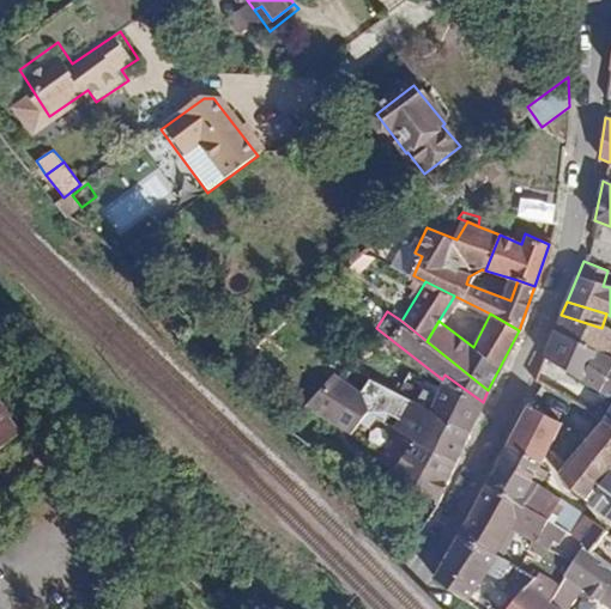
[(610,361),(610,316),(606,314),(602,328),(561,315),(555,330),(610,361)]
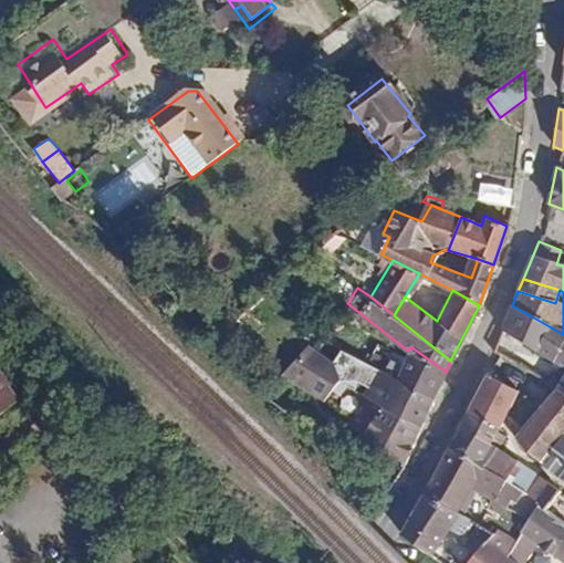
[(563,368),(563,373),(557,388),(563,392),(563,334),(512,305),(502,330),(563,368)]
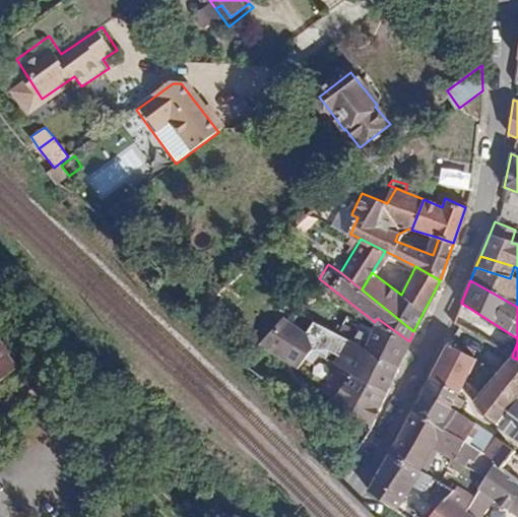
[(259,347),(295,368),(311,347),(304,333),(280,315),(271,329),(259,347)]
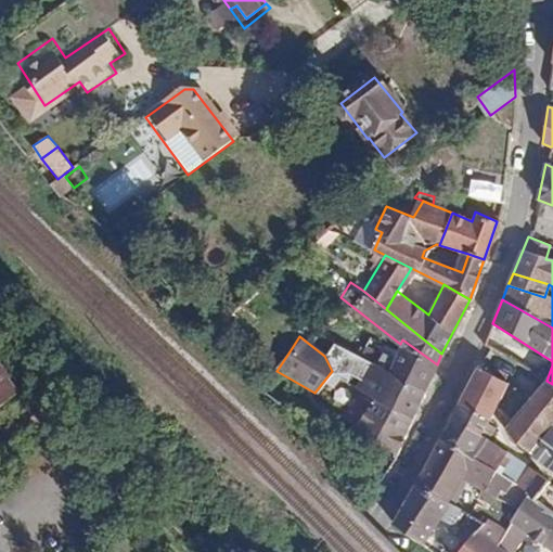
[(387,370),(424,392),(437,364),(402,339),(400,344),(387,370)]
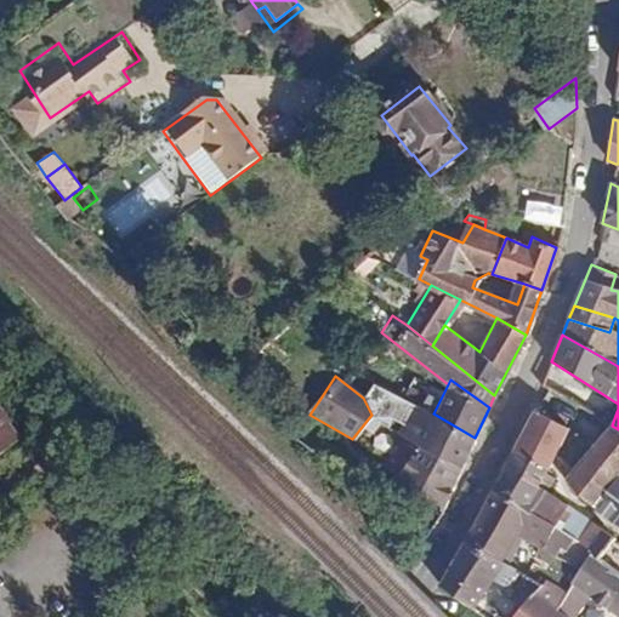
[(399,478),(442,509),(475,438),(433,413),(415,403),(401,433),(420,443),(399,478)]
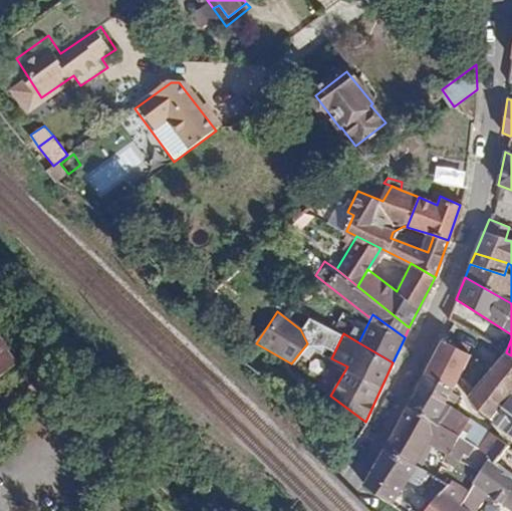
[(441,341),(426,371),(455,386),(458,377),(470,355),(441,341)]
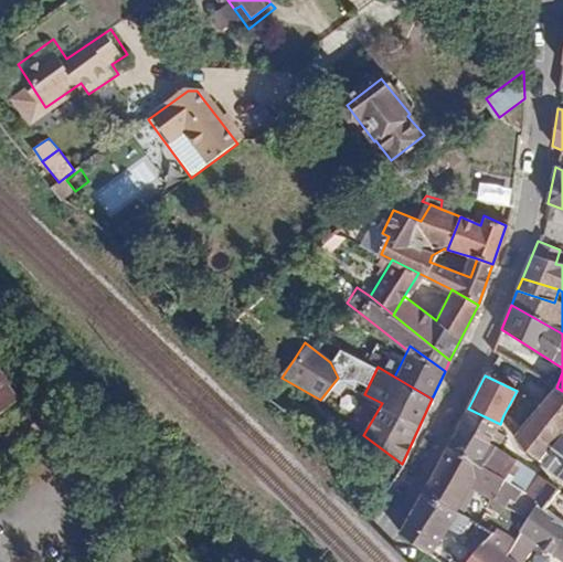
[(0,413),(18,400),(0,377),(0,413)]
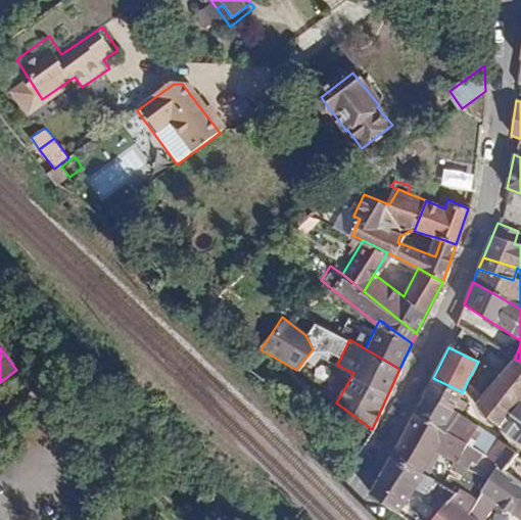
[(483,386),(478,394),(484,398),(477,407),(490,422),(503,430),(520,406),(520,362),(515,359),(489,391),(483,386)]
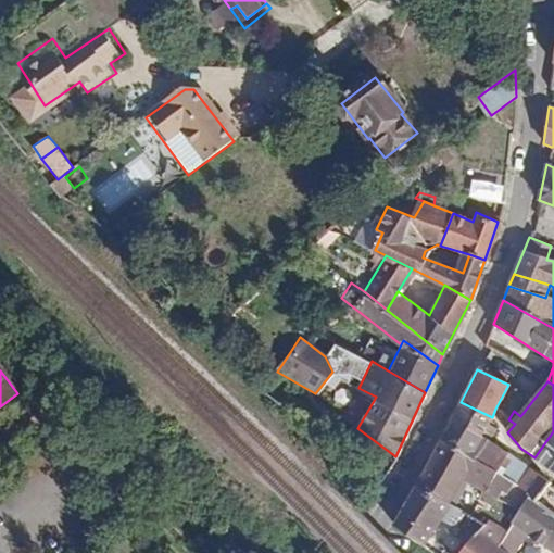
[(461,402),(443,438),(477,461),(488,440),(493,429),(488,425),(492,417),(461,402)]
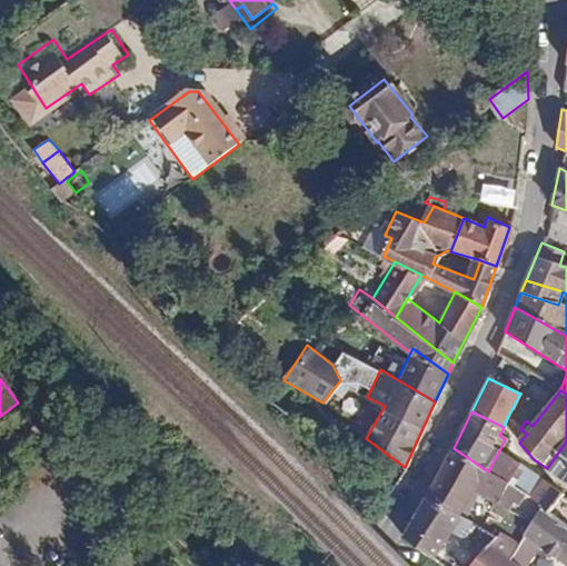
[(566,442),(547,468),(566,479),(566,442)]
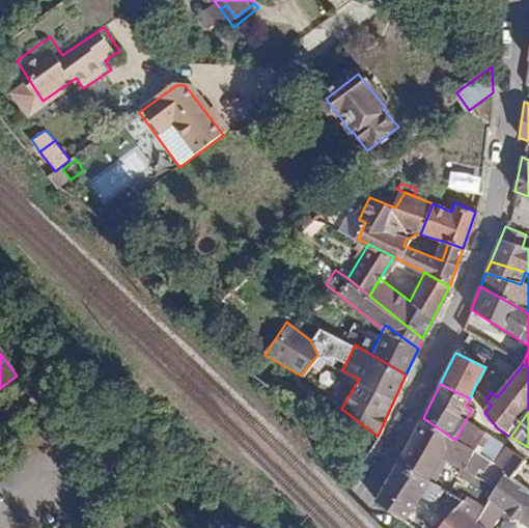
[(423,418),(411,441),(442,461),(455,440),(423,418)]
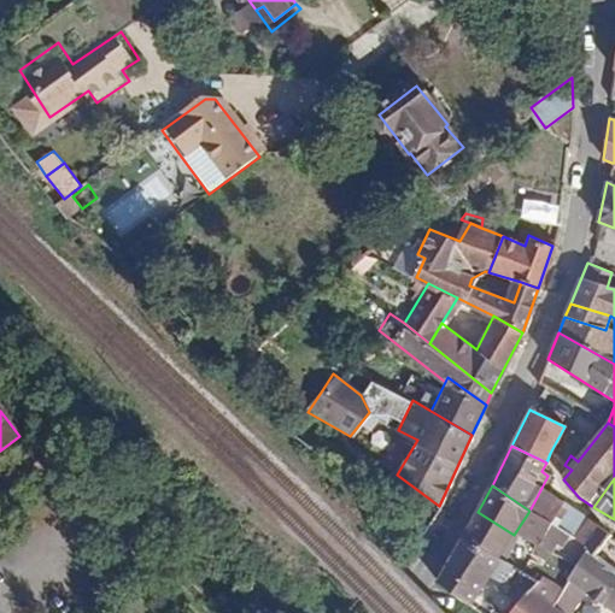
[(542,488),(529,511),(551,526),(592,554),(596,559),(608,535),(542,488)]
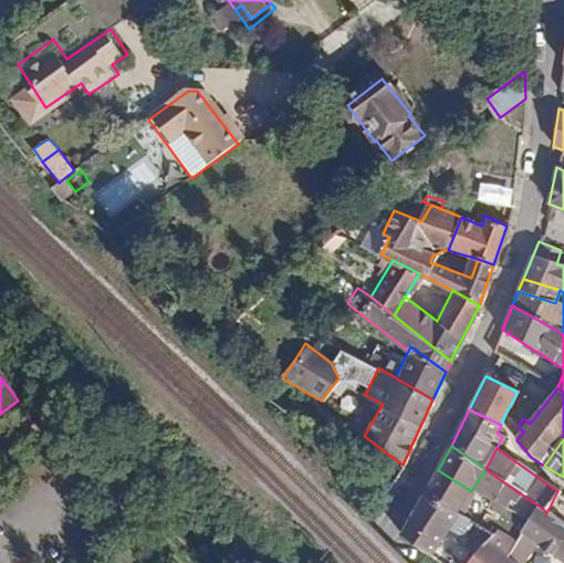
[(486,469),(471,491),(494,504),(505,483),(486,469)]
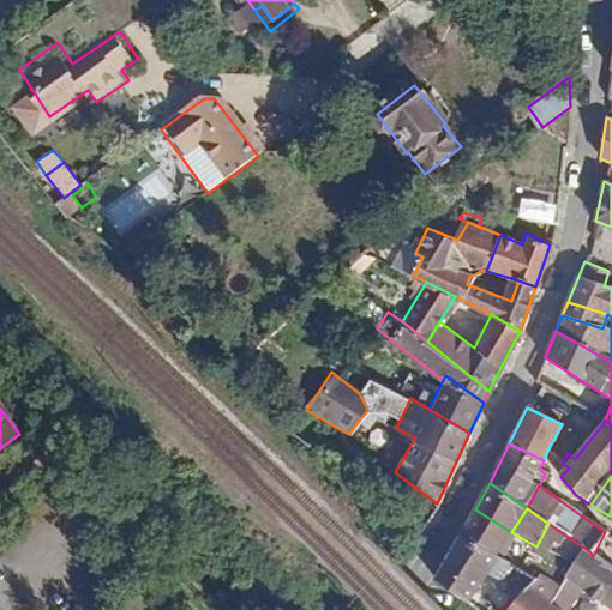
[(475,509),(461,535),(496,557),(511,532),(475,509)]
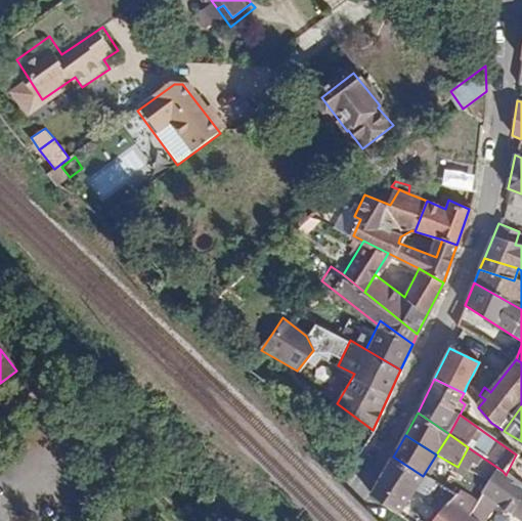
[(506,475),(521,484),(521,458),(516,454),(506,475)]
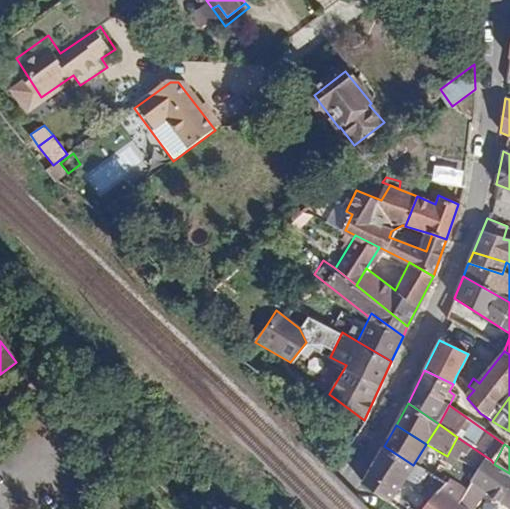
[(384,446),(363,484),(392,501),(410,472),(423,480),(417,490),(432,499),(442,485),(413,465),(384,446)]
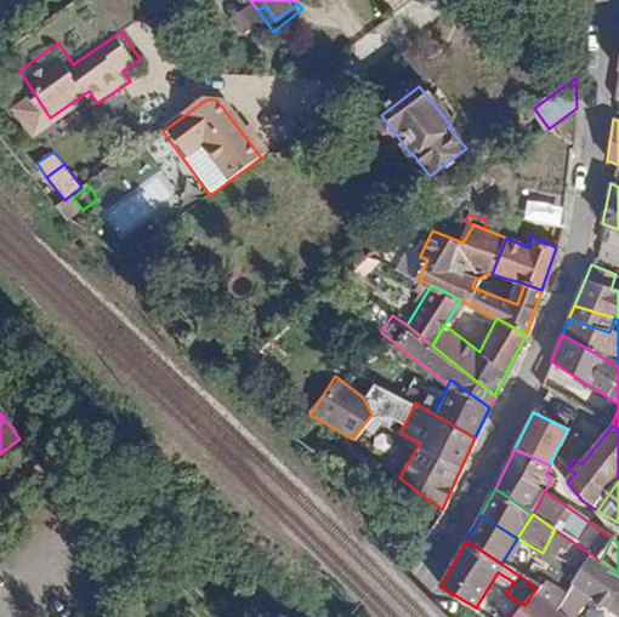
[(600,598),(618,611),(618,573),(600,563),(596,558),(583,578),(577,589),(566,600),(562,604),(575,616),(583,616),(600,598)]
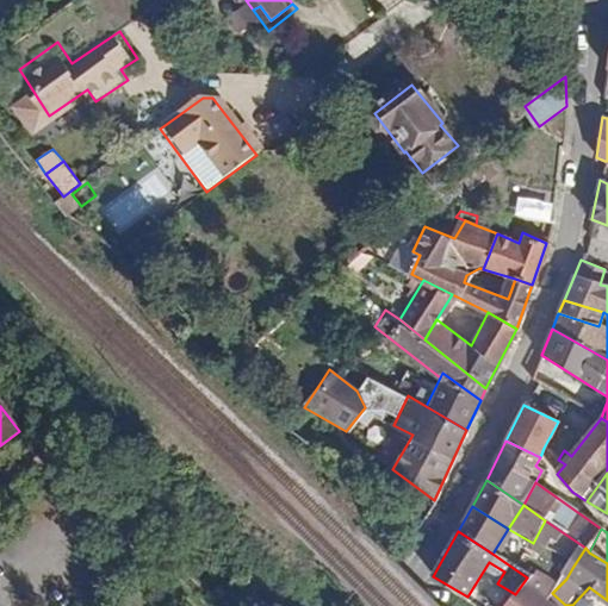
[(565,605),(552,593),(529,574),(527,578),(515,594),(508,605),(565,605)]
